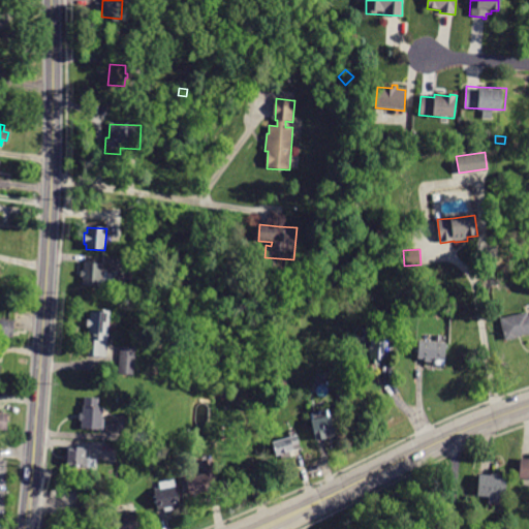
[(83,281),(83,277),(81,277),(81,275),(81,271),(84,272),(84,262),(102,263),(101,286),(83,285),(83,281)]
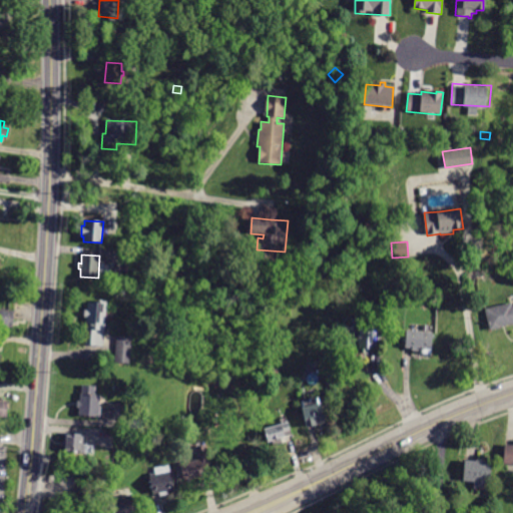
[(84,310),(87,310),(87,303),(94,304),(94,301),(107,302),(104,346),(84,345),(86,318),(84,318),(84,310)]
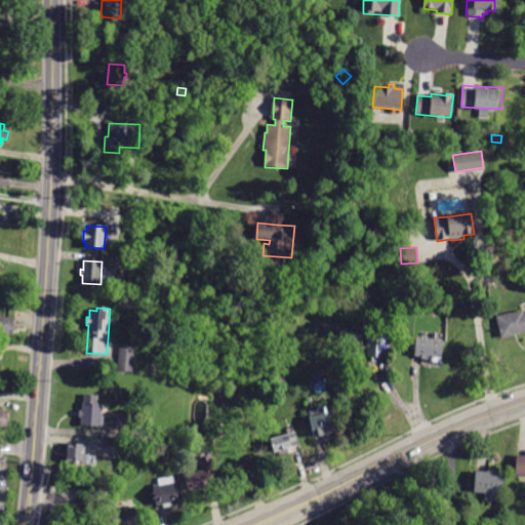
[(524,312),(524,331),(513,334),(514,335),(501,338),(496,317),(524,310),(524,313),(524,312)]
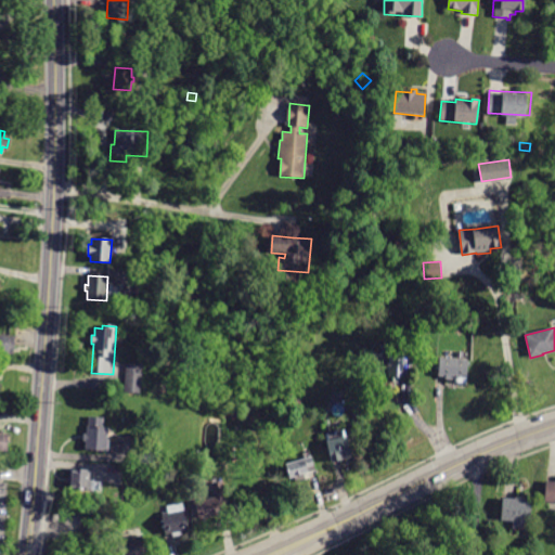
[(13,355),(0,352),(0,335),(15,336),(13,355)]
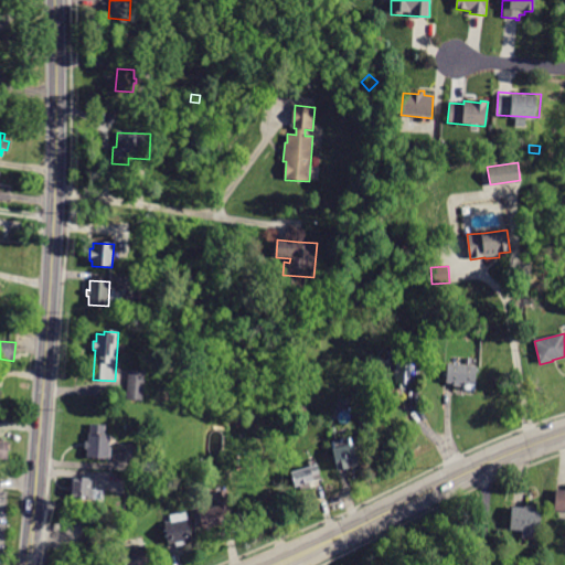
[(406,385),(406,390),(403,390),(403,393),(397,392),(397,390),(394,388),(395,360),(416,360),(415,386),(406,385)]
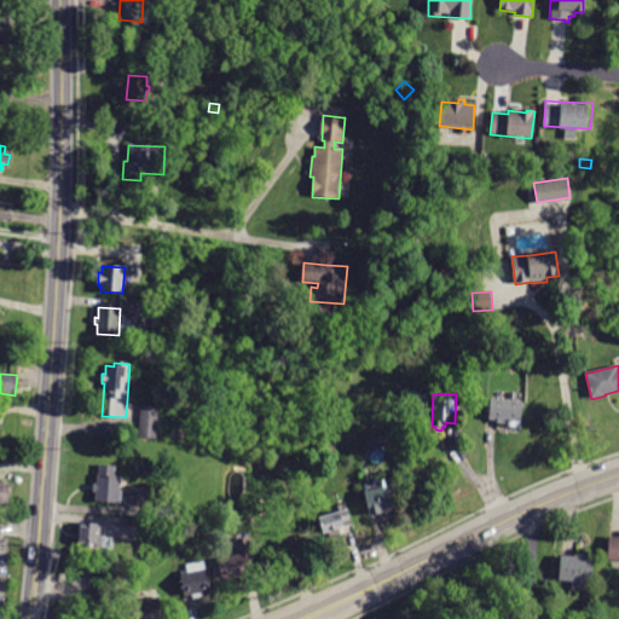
[(522,400),(521,422),(512,422),(512,427),(505,427),(505,424),(497,423),(497,421),(490,420),(491,399),(522,400)]
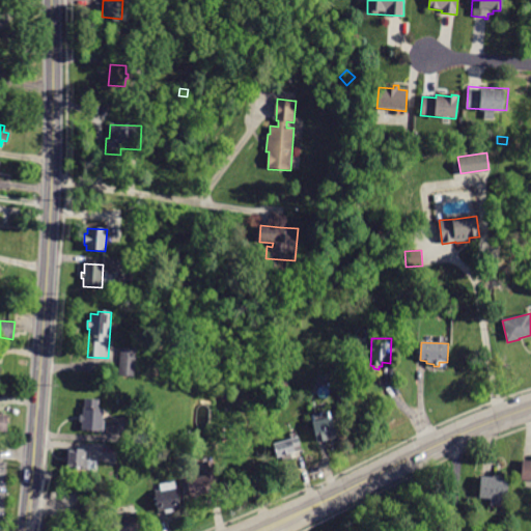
[(120,347),(136,348),(135,376),(118,375),(120,347)]
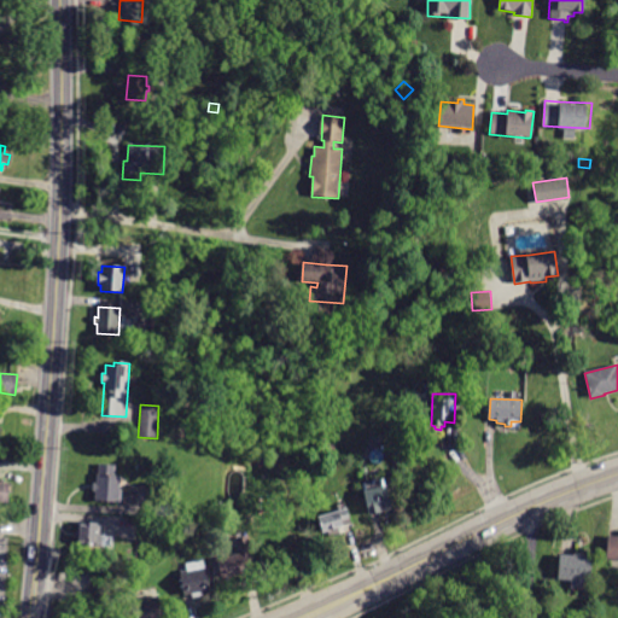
[(326,450),(326,439),(336,439),(336,450),(326,450)]
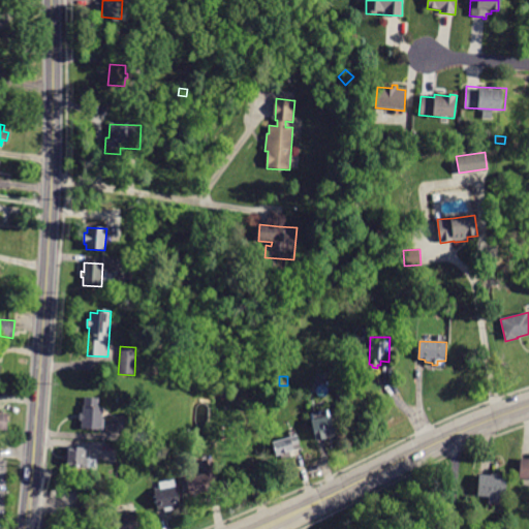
[(278,402),(277,393),(284,392),(285,401),(278,402)]
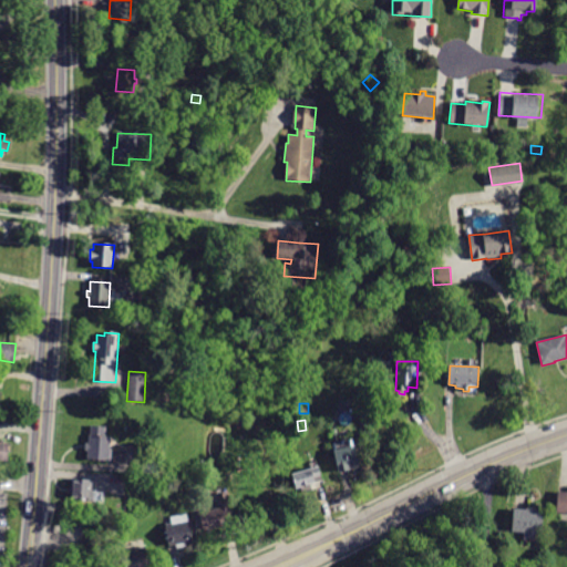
[(111,445),(110,450),(112,450),(111,461),(88,459),(89,451),(85,450),(85,443),(89,443),(89,435),(90,435),(91,425),(105,428),(105,436),(112,437),(111,445)]
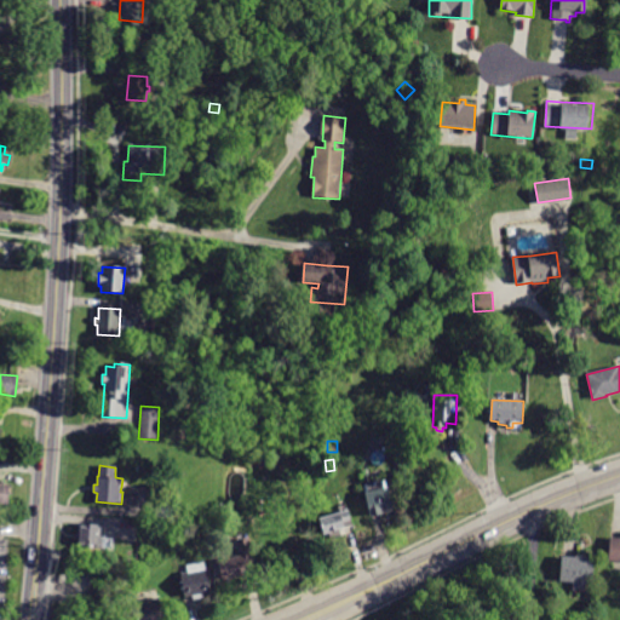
[(388,487),(392,511),(371,517),(365,493),(388,487)]
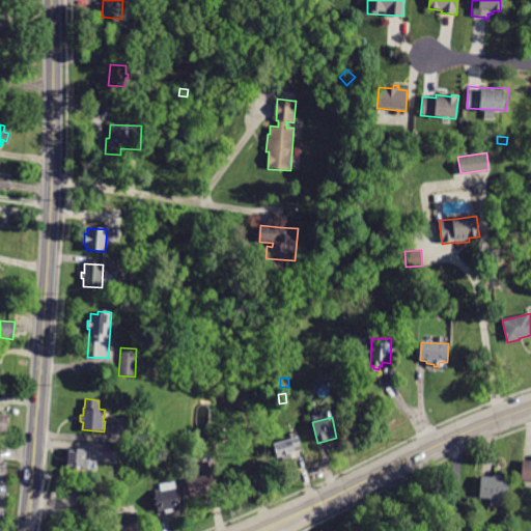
[(278,457),(274,444),(299,437),(302,450),(278,457)]
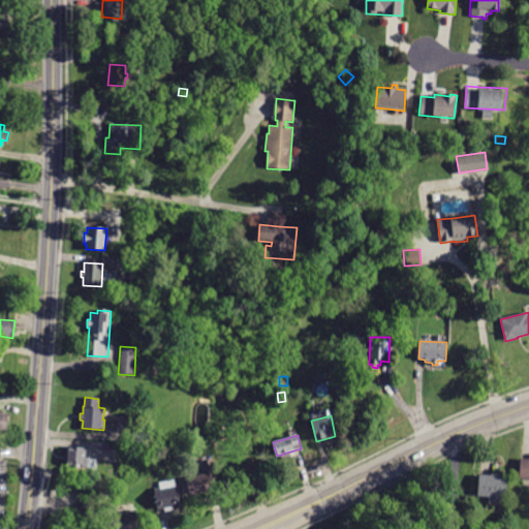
[(67,447),(67,446),(87,448),(86,458),(89,458),(88,468),(66,466),(66,460),(64,460),(65,456),(66,456),(67,447)]
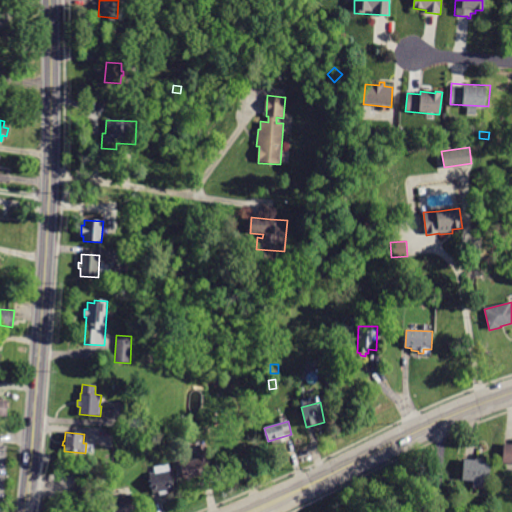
[(511,444),(511,464),(503,463),(505,444),(511,444)]
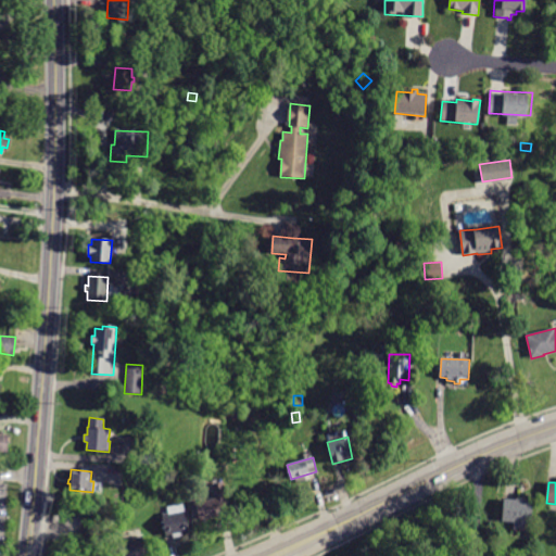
[(216,498),(214,485),(223,483),(228,516),(220,518),(220,516),(200,520),(197,502),(216,498)]
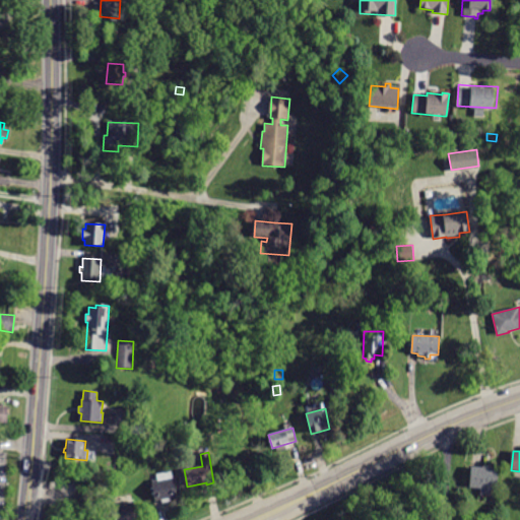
[(483,468),(483,466),(493,467),(493,468),(499,469),(497,490),(492,490),(491,498),(480,497),(481,489),(470,488),(471,467),(483,468)]
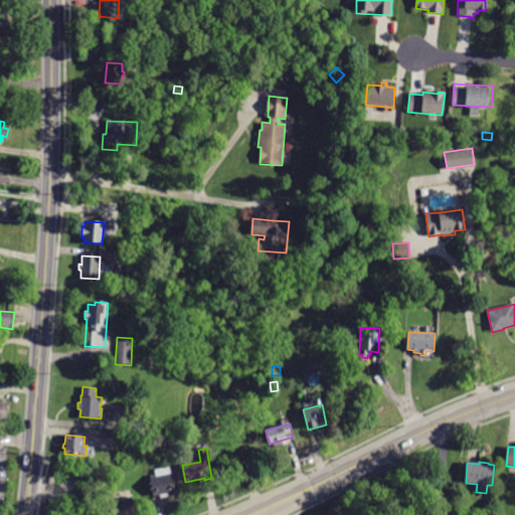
[(170,467),(174,492),(168,493),(169,497),(161,498),(160,495),(154,496),(150,478),(151,478),(151,477),(156,476),(155,470),(170,467)]
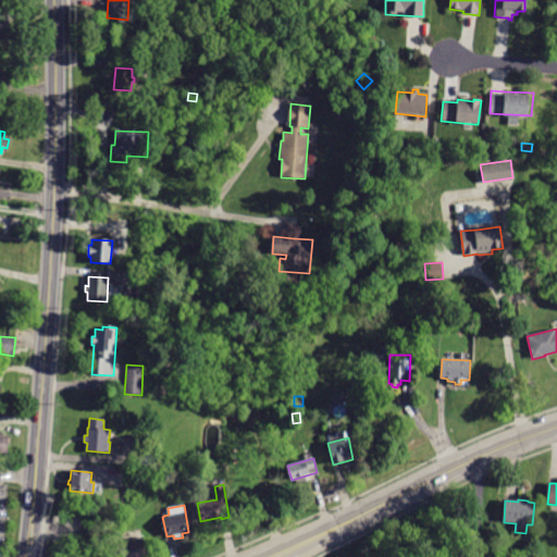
[(271,521),(264,510),(269,507),(275,519),(271,521)]
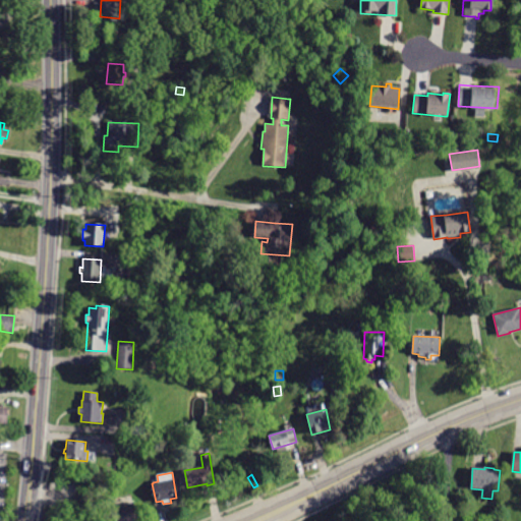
[(134,504),(137,520),(115,520),(113,508),(128,505),(127,504),(133,503),(134,504)]
